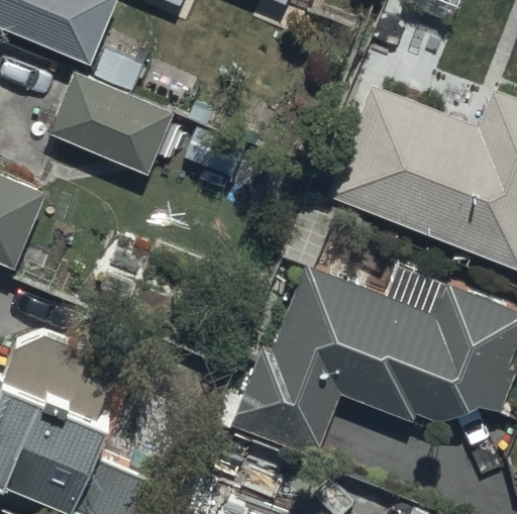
[(0,0),(0,28),(90,67),(115,0),(0,0)]
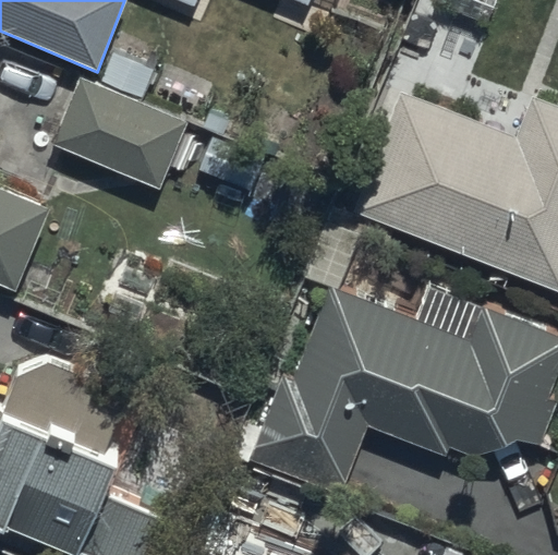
[(185,123),(140,104),(154,70),(112,52),(98,86),(79,79),(51,144),(158,189),(185,123)]
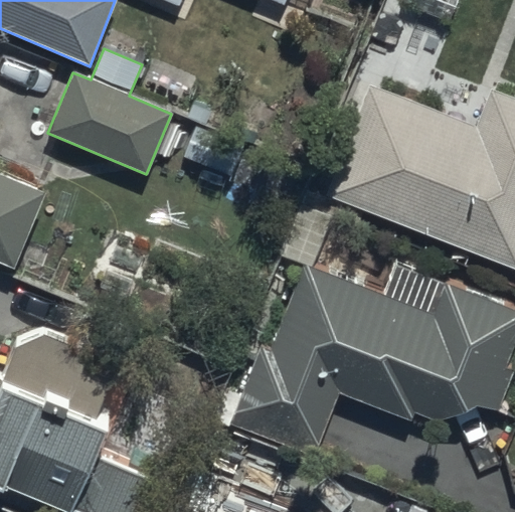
[(474,122),(359,81),(318,201),(514,269),(514,100),(485,90),(474,122)]
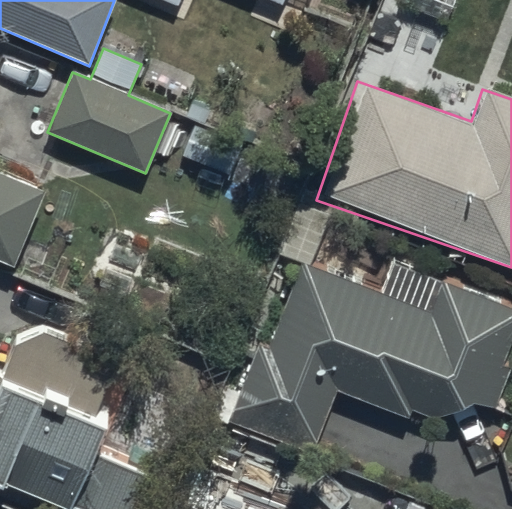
[(0,258),(12,264),(42,193),(0,174),(0,258)]
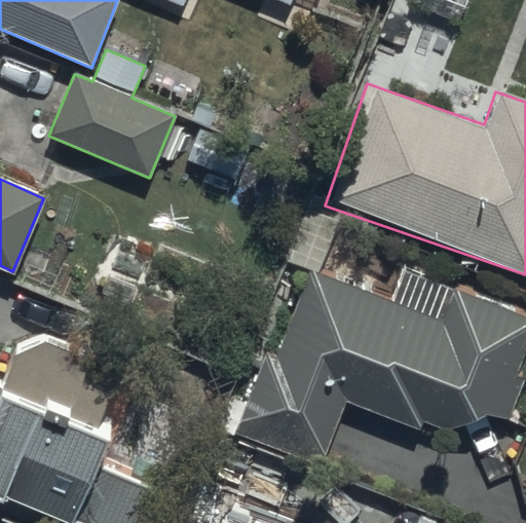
[(438,318),(311,271),(279,359),(261,351),(230,435),(324,469),(346,406),(472,452),(486,412),(506,420),(521,381),(516,379),(525,350),(525,316),(449,288),(438,318)]
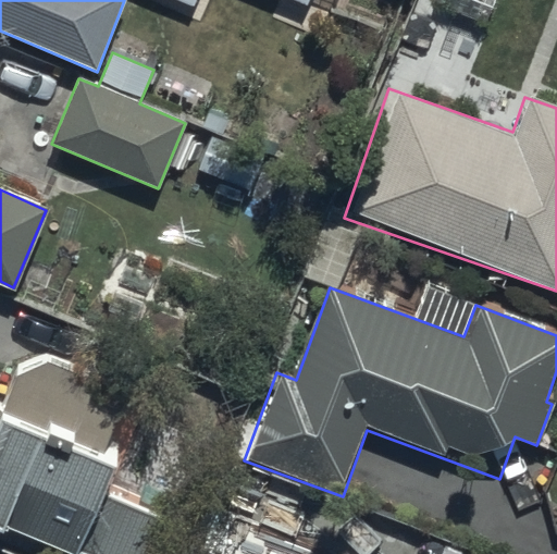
[(0,520),(82,553),(143,553),(159,515),(102,492),(114,464),(100,458),(127,394),(49,361),(15,376),(0,418),(0,520)]
